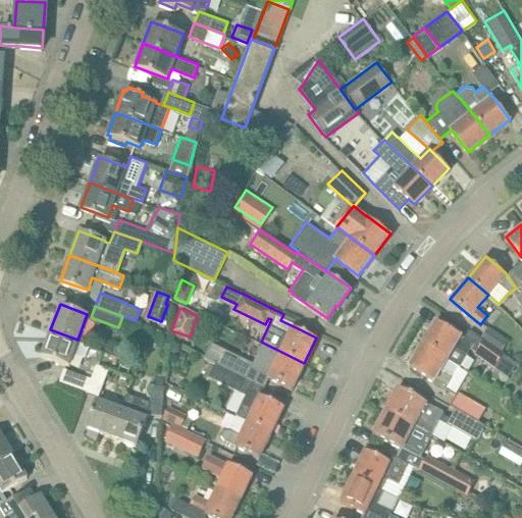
[(502,350),(481,334),(480,335),(470,328),(463,337),(461,335),(461,334),(453,329),(435,319),(422,342),(448,357),(458,363),(468,347),(476,351),(475,352),(494,366),(505,353),(502,350)]
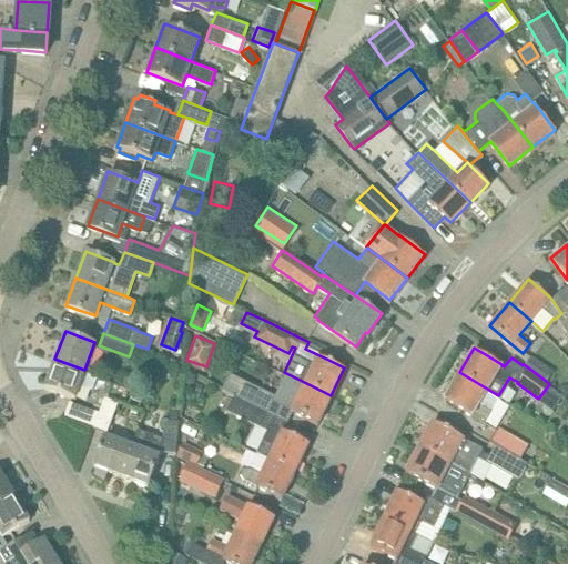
[(524,364),(546,381),(554,370),(531,354),(524,364)]
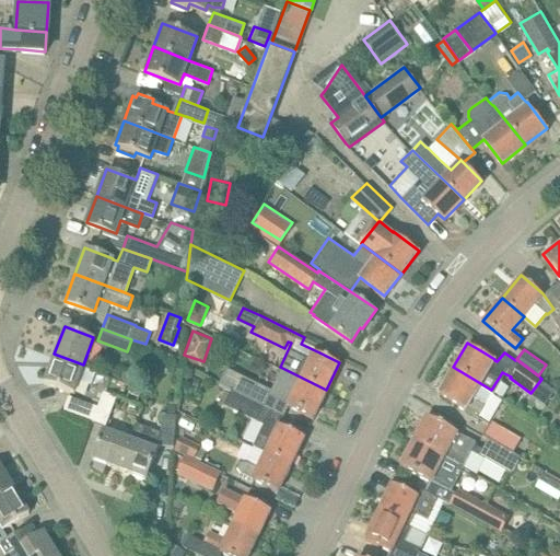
[(83,365),(54,354),(45,380),(73,391),(79,378),(91,382),(95,370),(83,365)]
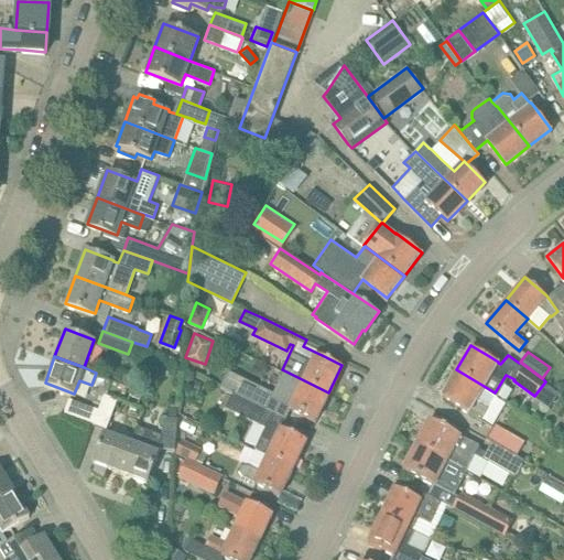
[(328,392),(282,369),(271,391),(280,395),(277,400),(296,409),(316,419),(328,392)]
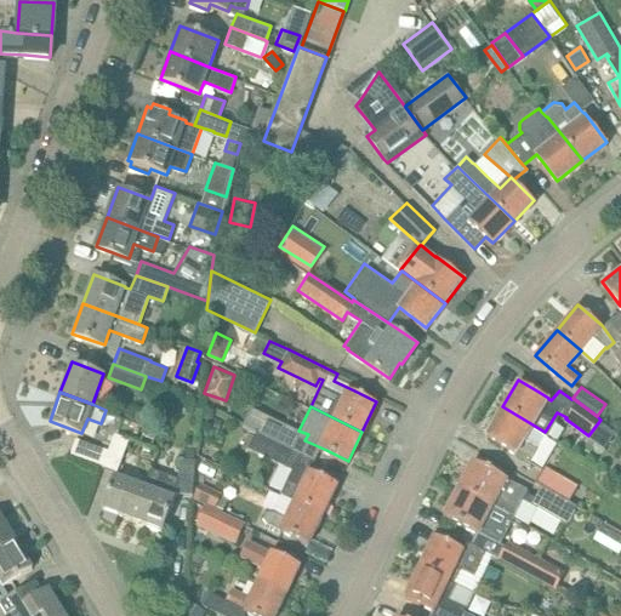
[(533,425),(502,406),(485,434),(506,446),(529,460),(537,446),(545,432),(533,425)]
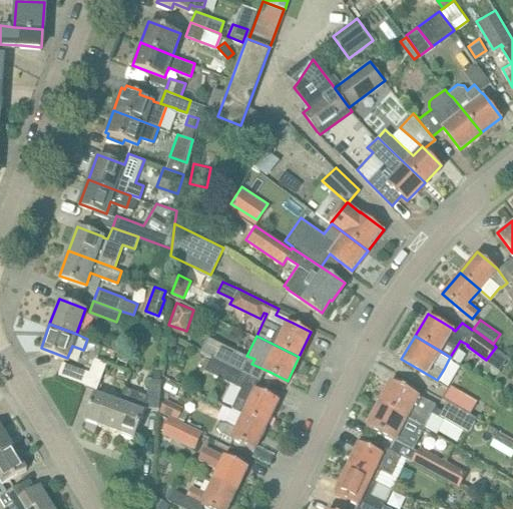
[(207,337),(201,350),(239,368),(245,355),(207,337)]
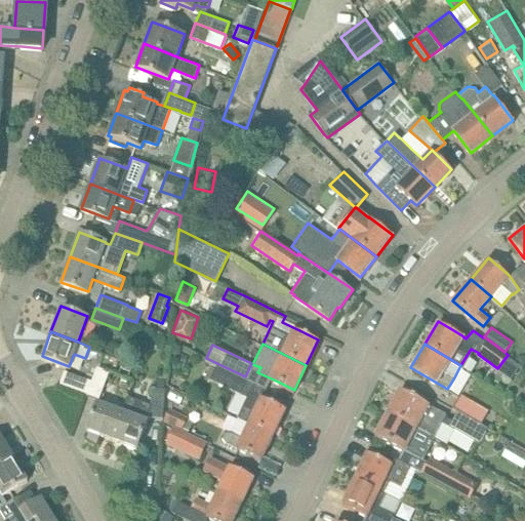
[(209,378),(243,395),(250,381),(244,377),(245,376),(206,358),(205,359),(216,364),(209,378)]
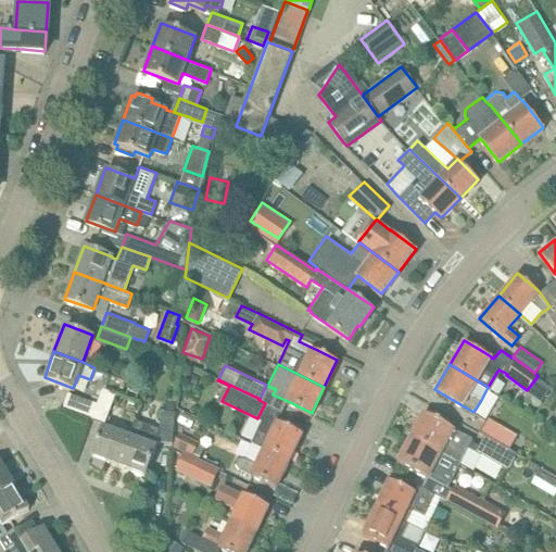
[(101,386),(96,401),(90,414),(104,419),(114,391),(101,386)]
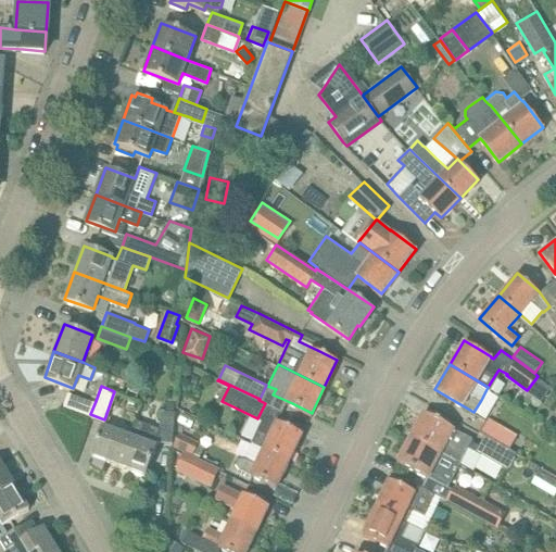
[(90,414),(96,401),(68,391),(63,404),(90,414)]
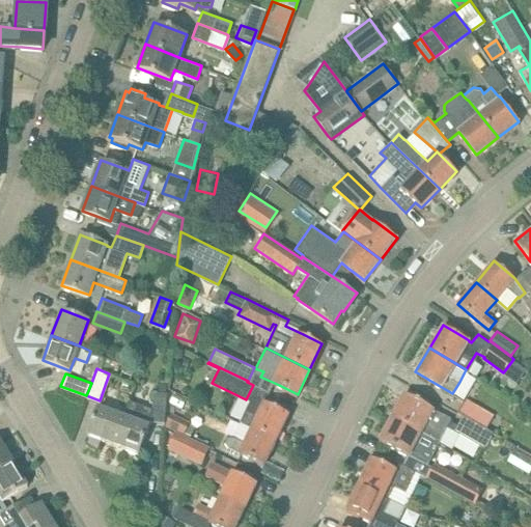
[(123,415),(113,443),(138,452),(145,433),(151,414),(151,421),(165,422),(167,392),(165,392),(166,382),(157,381),(156,392),(154,391),(152,409),(129,400),(123,415)]
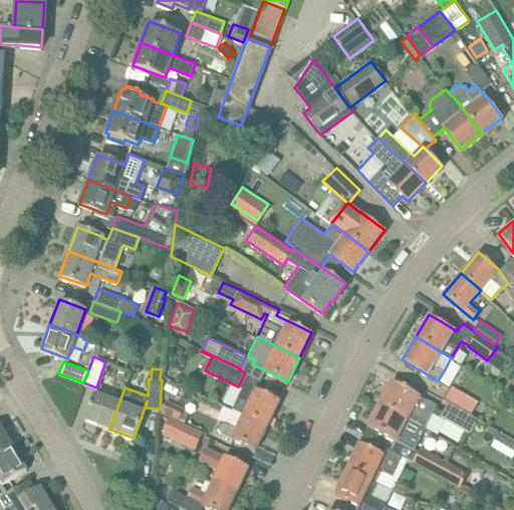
[(392,380),(379,403),(425,426),(436,406),(419,397),(419,395),(392,380)]
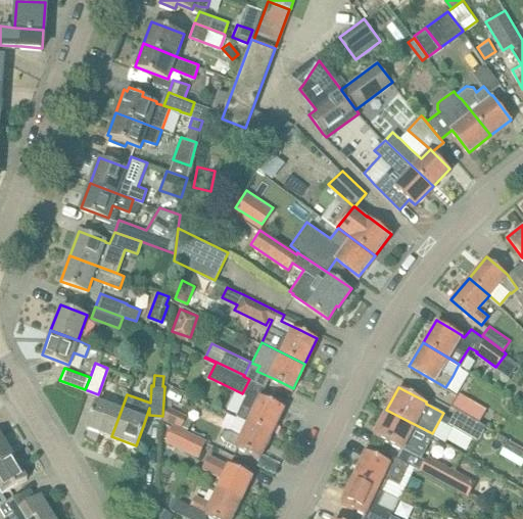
[(236,414),(272,432),(284,407),(247,389),(236,414)]
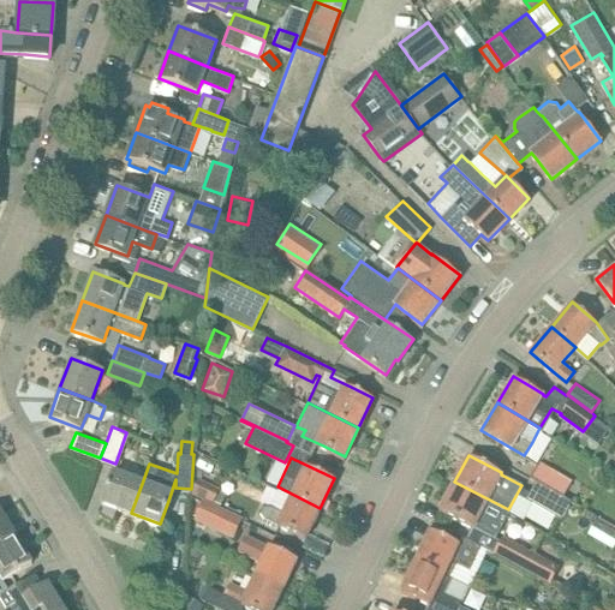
[(536,479),(563,494),(572,478),(539,460),(530,476),(536,479)]
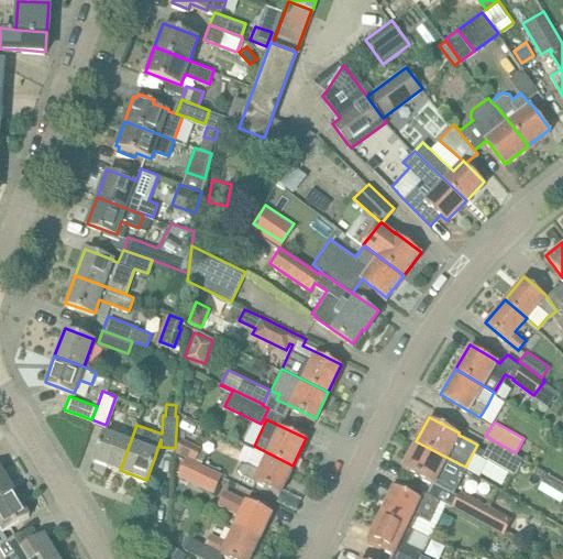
[(120,470),(131,440),(103,430),(100,439),(94,460),(120,470)]
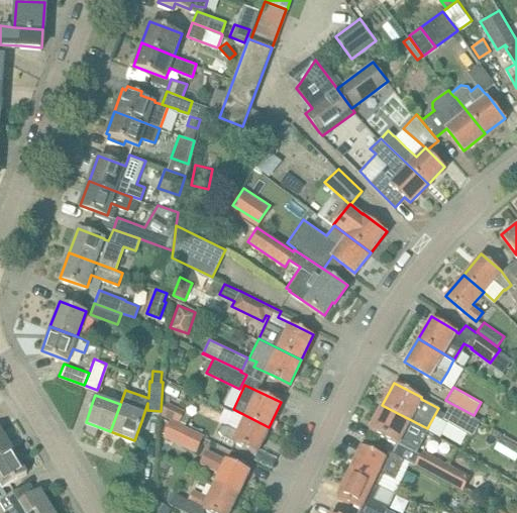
[(167,400),(161,413),(179,421),(185,409),(167,400)]
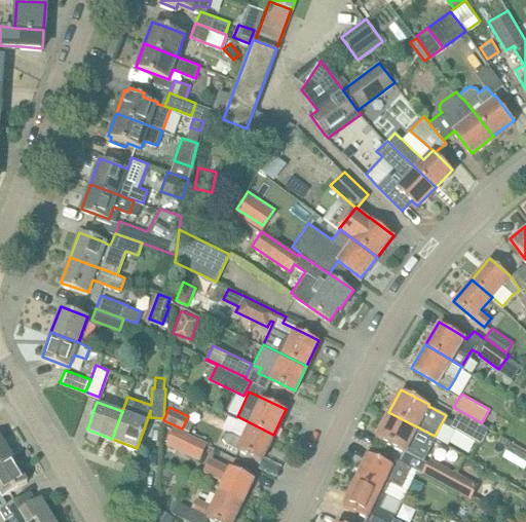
[(488,426),(482,422),(458,410),(450,425),(480,443),(488,426)]
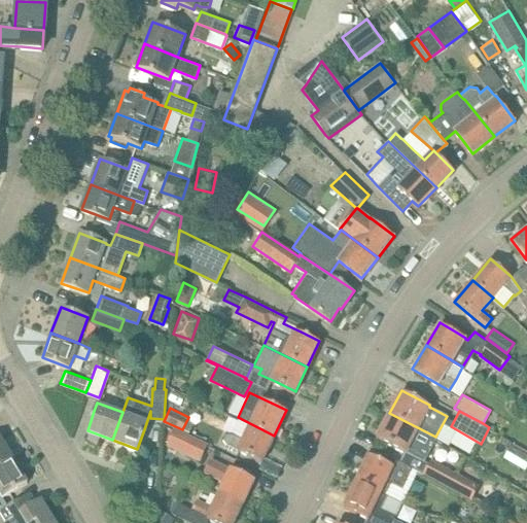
[(424,458),(435,437),(389,413),(377,436),(405,451),(400,460),(419,469),(425,474),(449,486),(472,499),(475,494),(462,487),(467,478),(456,472),(429,458),(427,460),(424,458)]
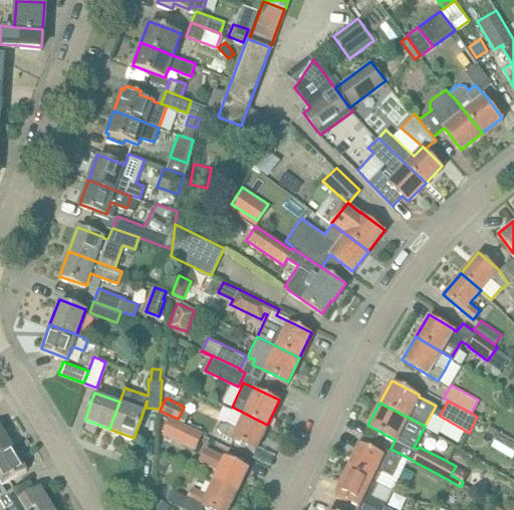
[(267,425),(232,407),(224,423),(221,423),(218,428),(220,432),(255,449),(267,425)]
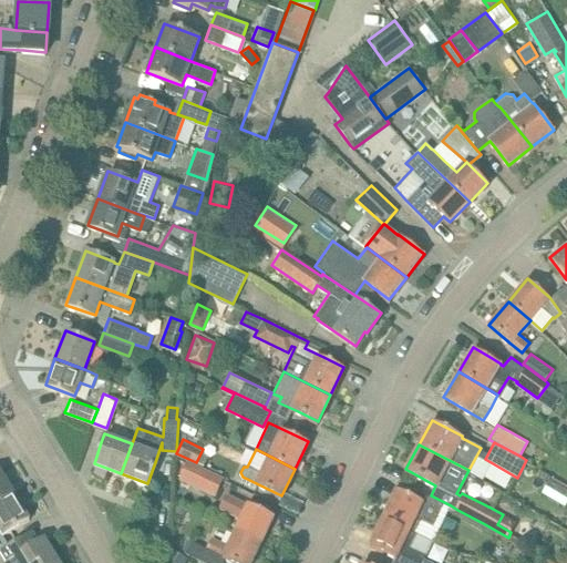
[(216,493),(223,477),(187,460),(179,477),(216,493)]
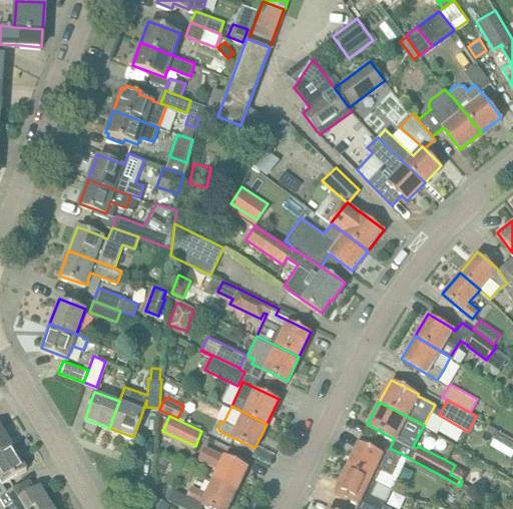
[(0,452),(13,445),(0,424),(0,452)]
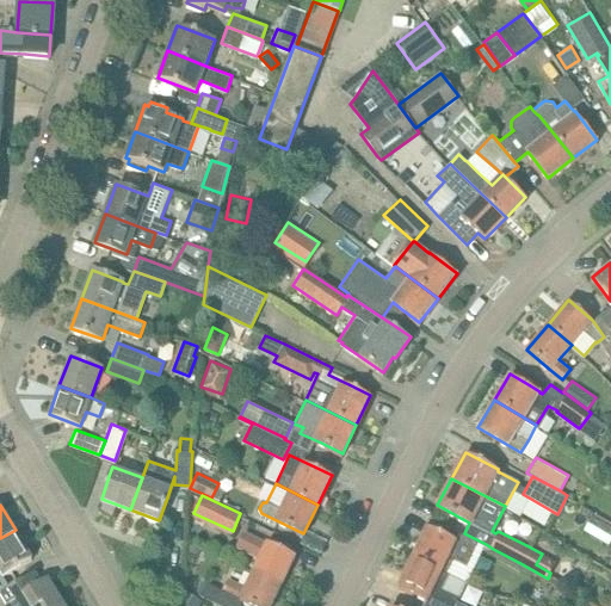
[(427,525),(413,555),(448,573),(467,581),(471,569),(486,544),(464,533),(460,531),(456,539),(427,525)]
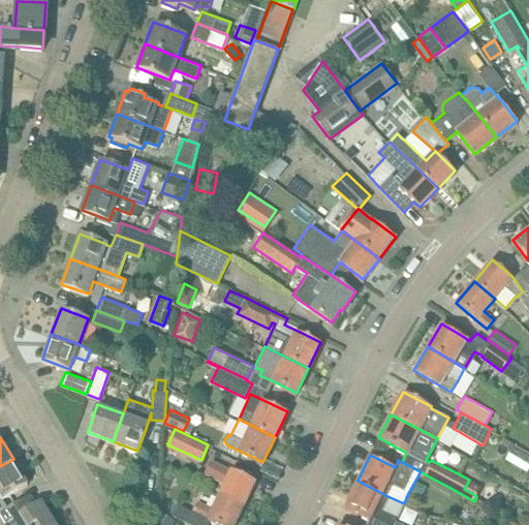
[(224,484),(219,494),(243,505),(255,481),(237,471),(211,458),(204,473),(224,484)]
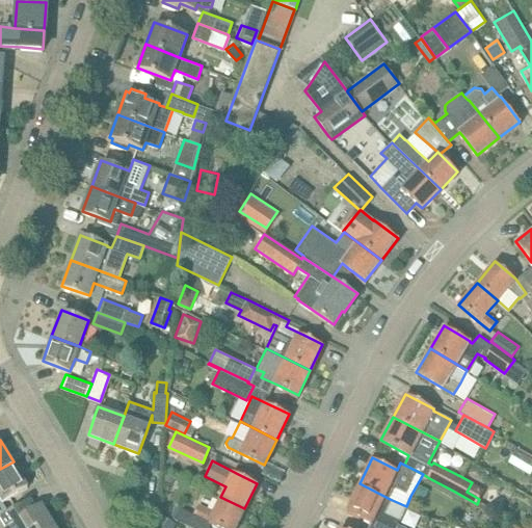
[(14,462),(0,469),(0,497),(2,501),(28,484),(14,462)]
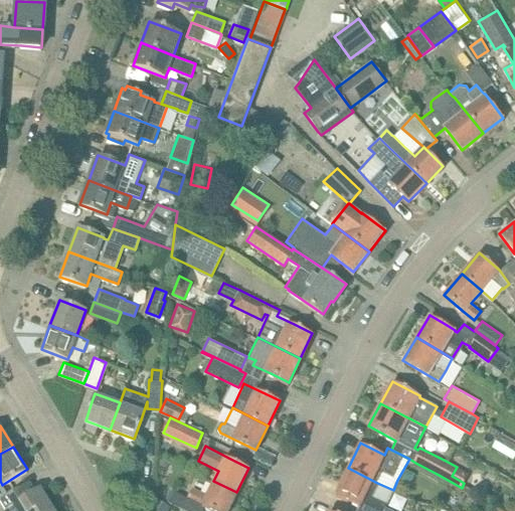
[(355,510),(394,510),(385,506),(393,490),(377,483),(348,468),(336,493),(359,504),(355,510)]
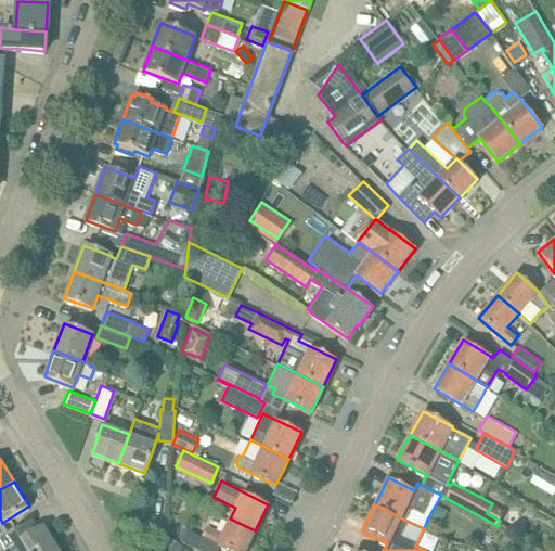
[(231,550),(244,550),(255,530),(230,519),(223,534),(207,525),(202,536),(221,546),(231,550)]
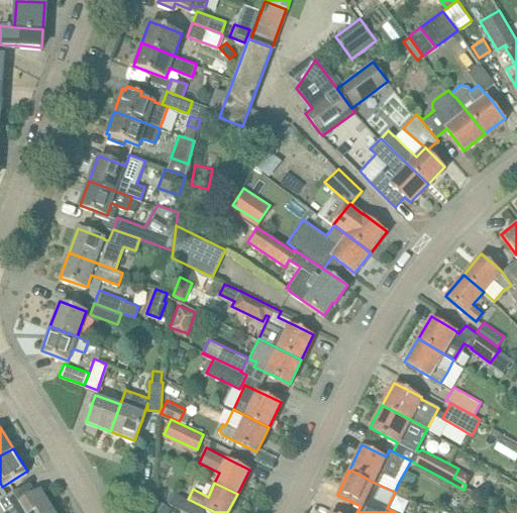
[(0,511),(1,512),(49,512),(54,511),(40,489),(31,495),(25,485),(0,500),(0,511)]
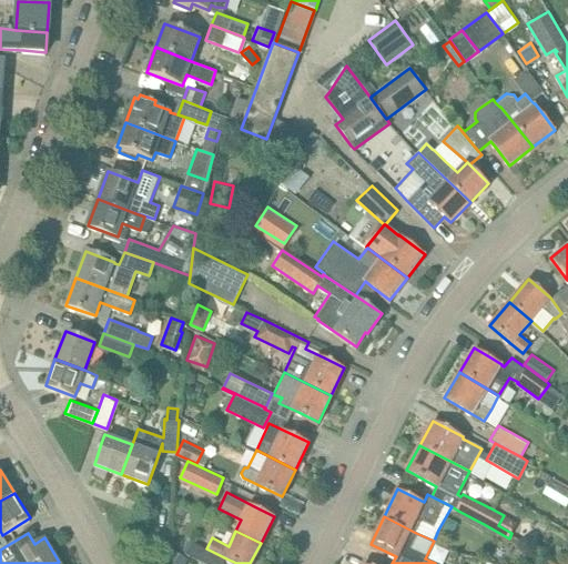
[(192,541),(186,553),(198,560),(204,547),(192,541)]
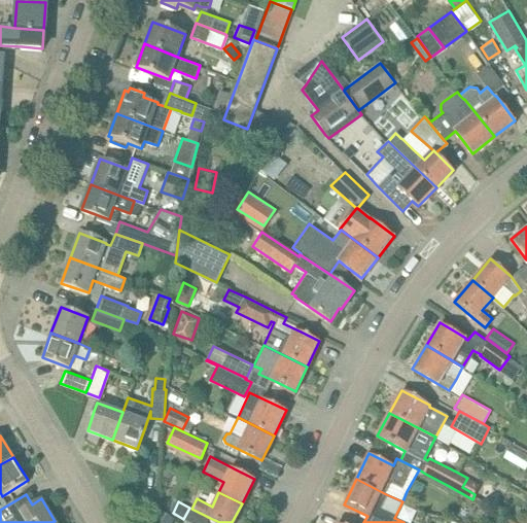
[(169,522),(173,516),(162,510),(154,522),(169,522)]
